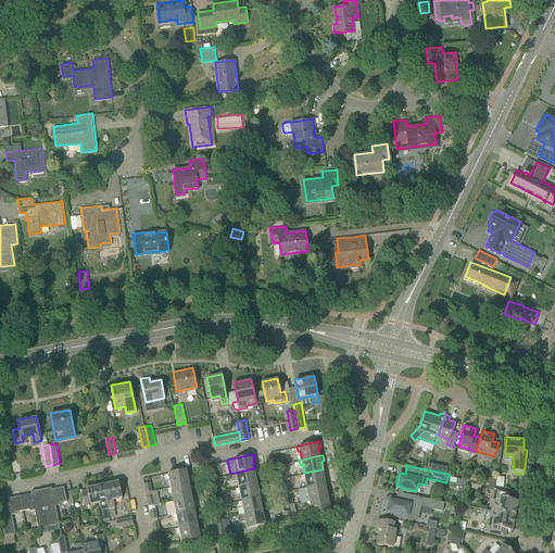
[(169,477),(171,486),(189,482),(189,481),(188,475),(190,473),(189,468),(187,468),(168,472),(168,473),(165,473),(166,477),(169,477)]
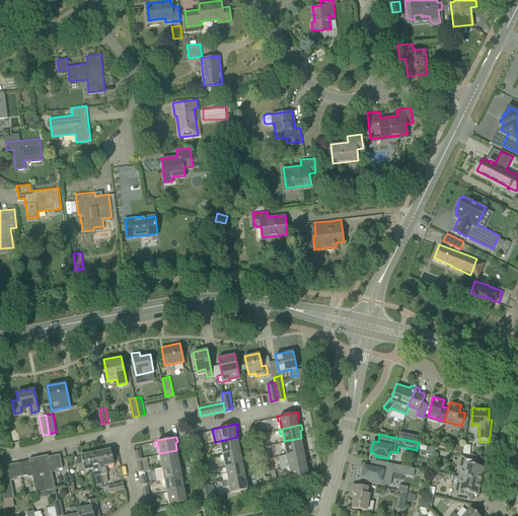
[(222,447),(223,453),(240,450),(240,449),(238,443),(241,441),(240,437),(237,437),(215,442),(216,448),(222,447)]
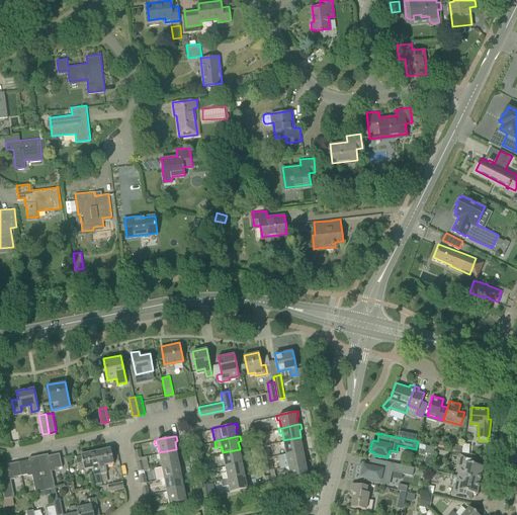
[(284,444),(286,452),(303,449),(302,442),(304,441),(303,436),(300,436),(300,437),(283,440),(281,441),(282,445),(284,444)]
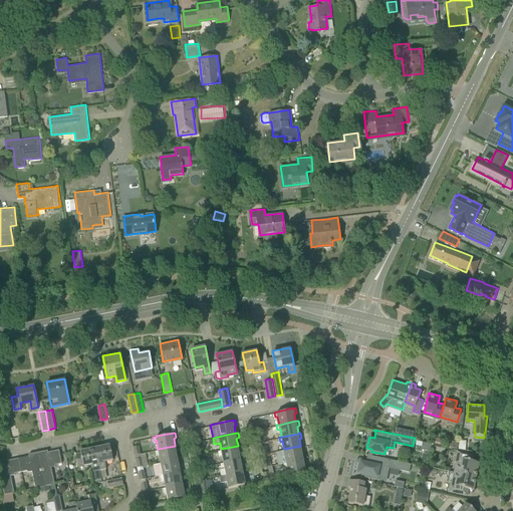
[(424,441),(422,447),(432,449),(433,443),(424,441)]
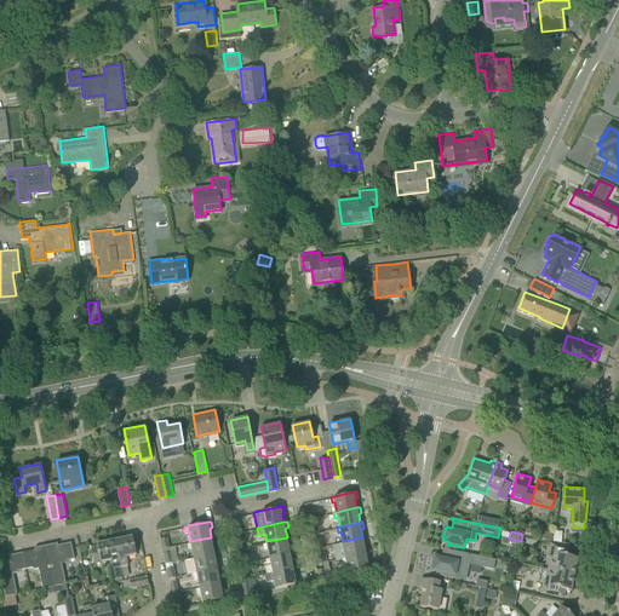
[(522,540),(537,543),(538,536),(525,533),(522,540)]
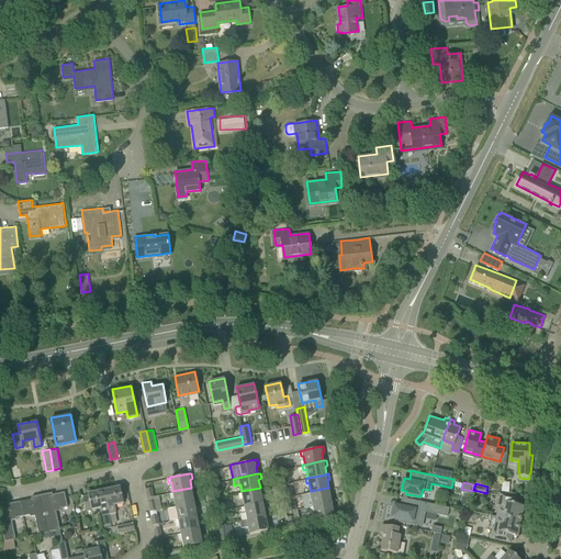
[(120,484),(104,488),(110,513),(116,511),(115,504),(124,502),(120,484)]
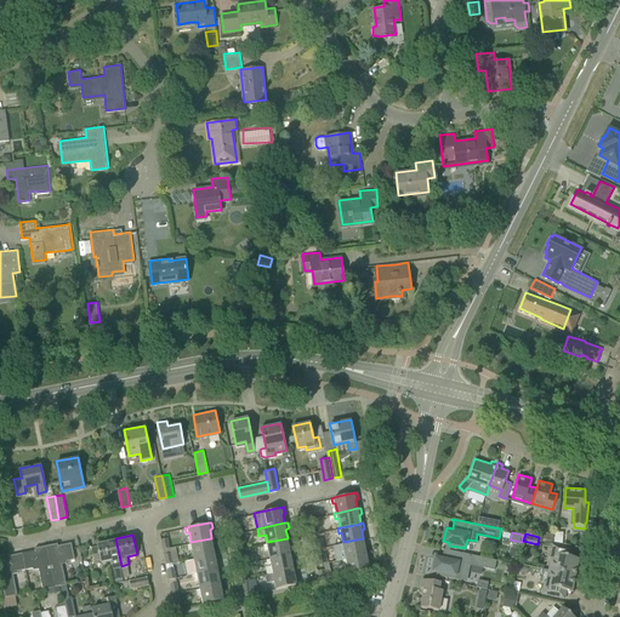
[(192,547),(194,556),(215,553),(212,544),(216,543),(215,537),(211,537),(211,538),(191,542),(188,542),(189,548),(192,547)]
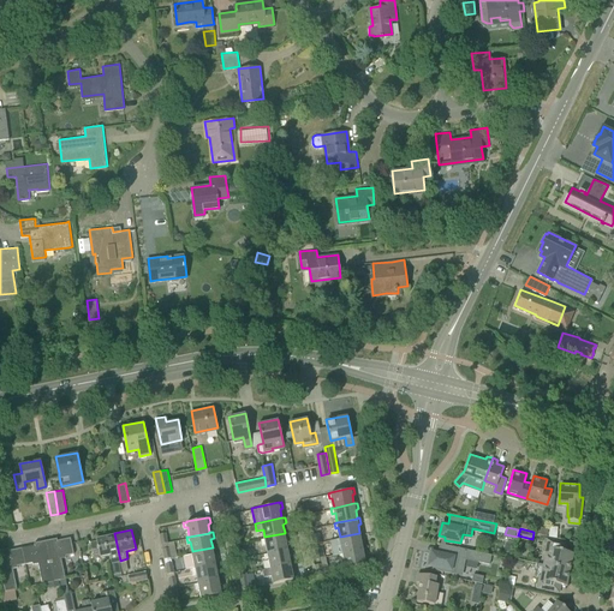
[(266,543),(268,551),(287,547),(286,539),(288,538),(287,532),(285,532),(285,533),(264,537),(262,538),(263,543),(266,543)]
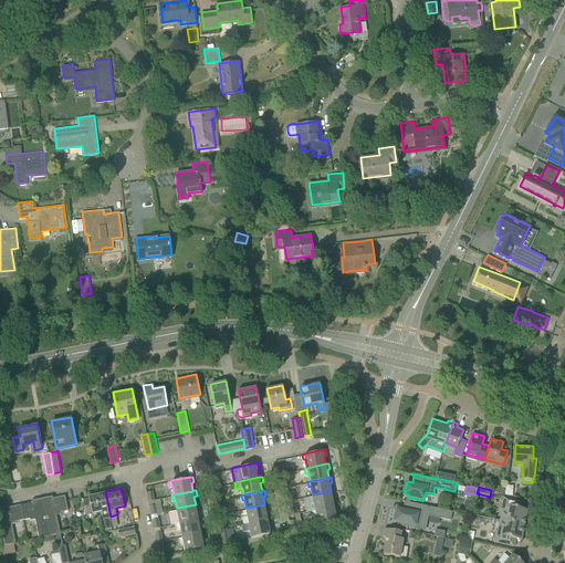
[(313,499),(315,509),(334,504),(333,497),(335,496),(334,490),(331,491),(313,494),(310,496),(311,500),(313,499)]
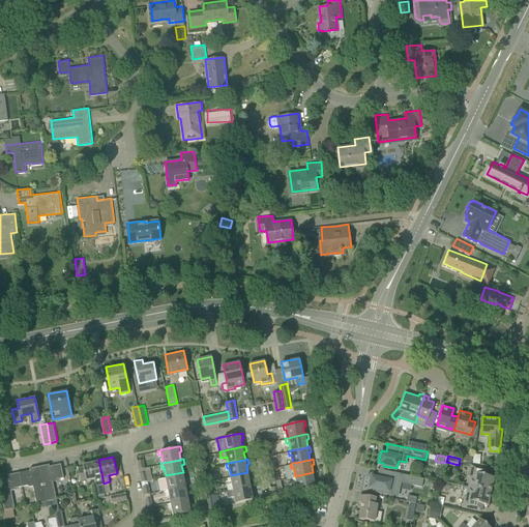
[(95,477),(98,494),(105,493),(103,484),(104,484),(98,460),(83,463),(84,465),(79,466),(81,480),(95,477)]
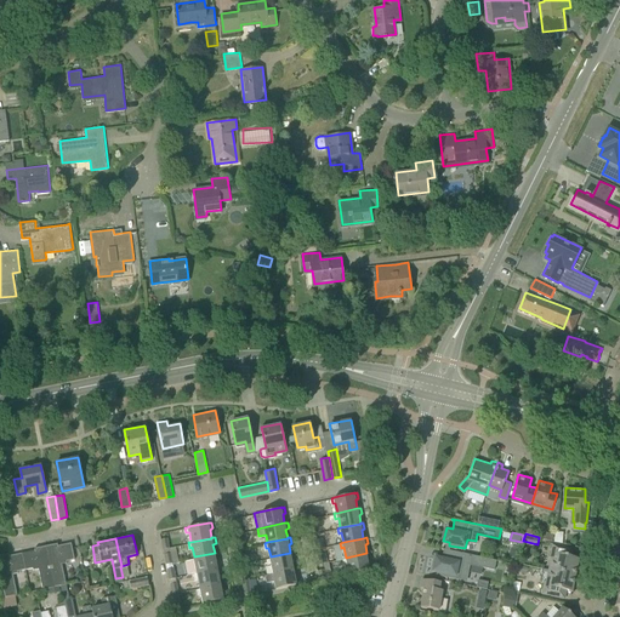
[(58,542),(46,544),(55,586),(67,583),(62,563),(68,561),(68,559),(75,558),(72,541),(58,543),(58,542)]
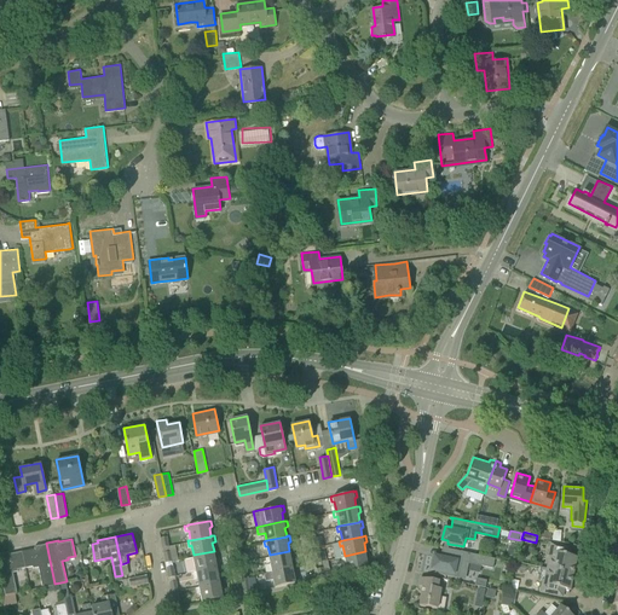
[(552,541),(547,566),(575,572),(577,555),(571,553),(573,545),(552,541)]
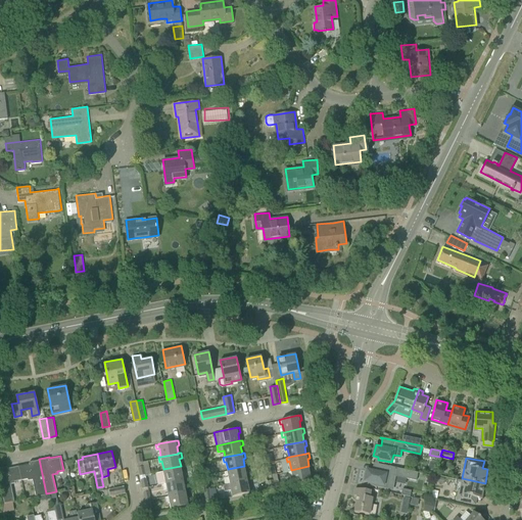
[(30,462),(18,465),(21,478),(28,477),(28,478),(33,478),(37,495),(46,493),(39,459),(30,461),(30,462)]
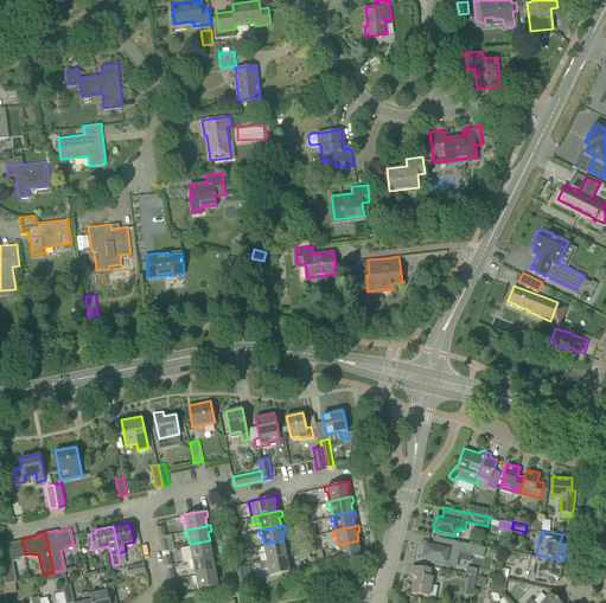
[(434,536),(432,544),(426,543),(423,556),(429,557),(428,560),(438,563),(438,562),(455,565),(458,556),(455,555),(457,550),(484,556),(486,546),(432,534),(432,536),(434,536)]
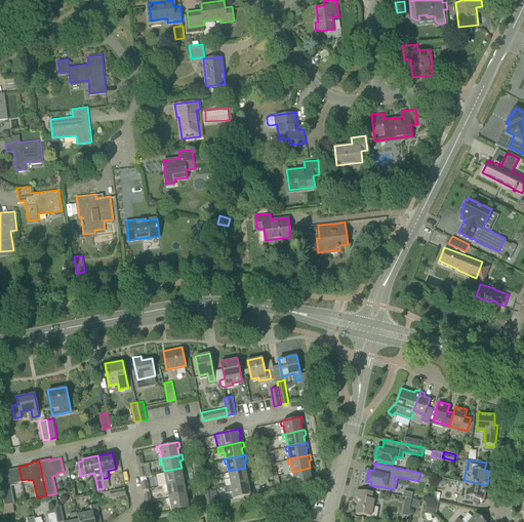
[(22,480),(18,467),(8,469),(7,467),(0,468),(0,481),(4,504),(14,502),(11,484),(16,483),(15,481),(22,480)]
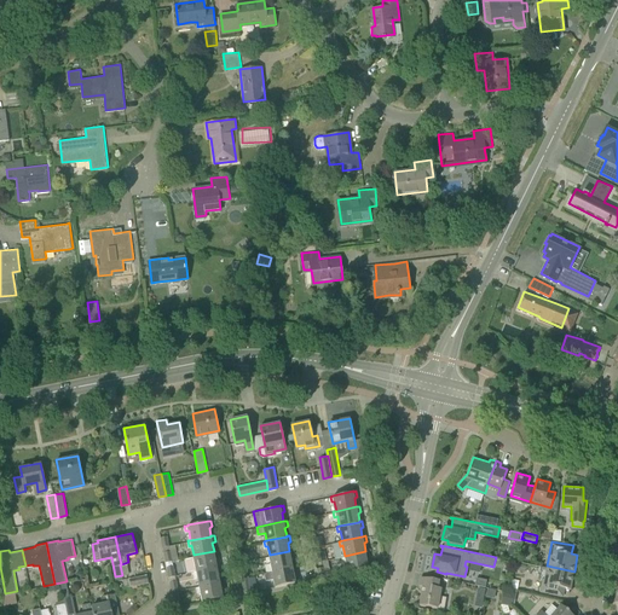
[(195,561),(196,570),(217,566),(215,557),(218,556),(217,550),(214,551),(194,555),(190,556),(191,561),(195,561)]
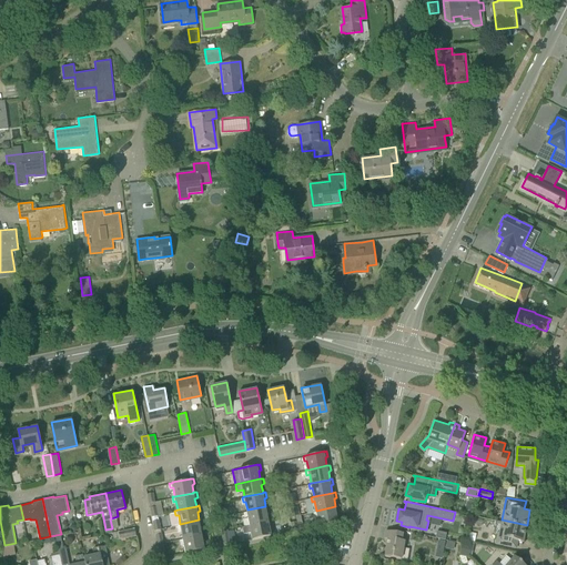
[(249,515),(250,524),(269,520),(266,512),(270,511),(269,505),(265,506),(247,510),(247,511),(244,511),(245,516),(249,515)]
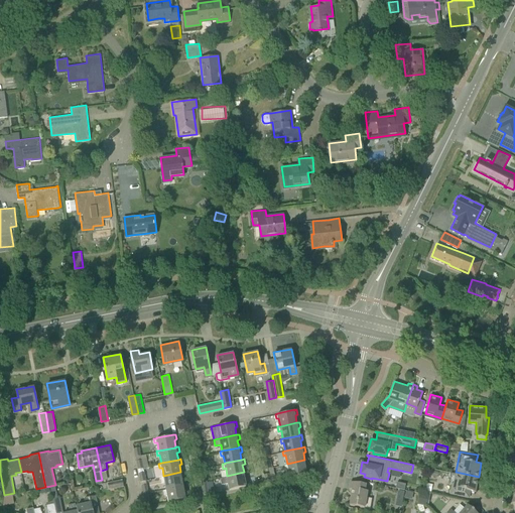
[(304,460),(287,464),(285,464),(286,469),(288,468),(290,476),(306,473),(305,466),(307,464),(306,460),(304,460)]
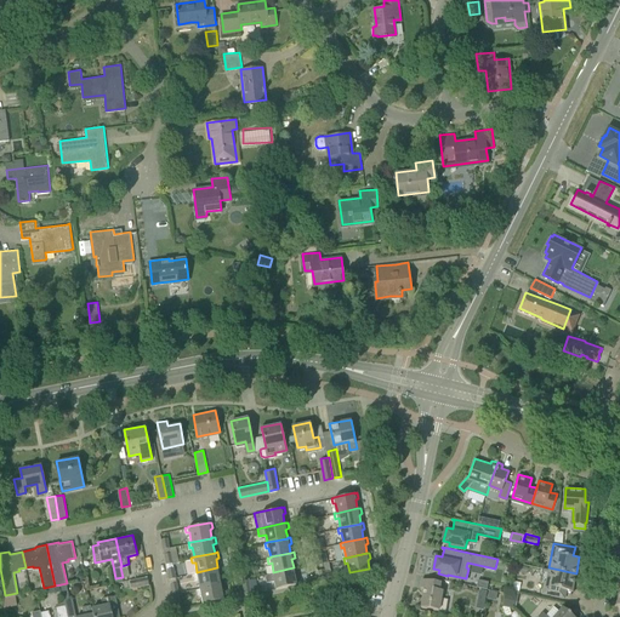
[(198,577),(200,587),(221,583),(221,582),(219,575),(222,572),(221,567),(217,567),(197,572),(194,572),(195,578),(198,577)]
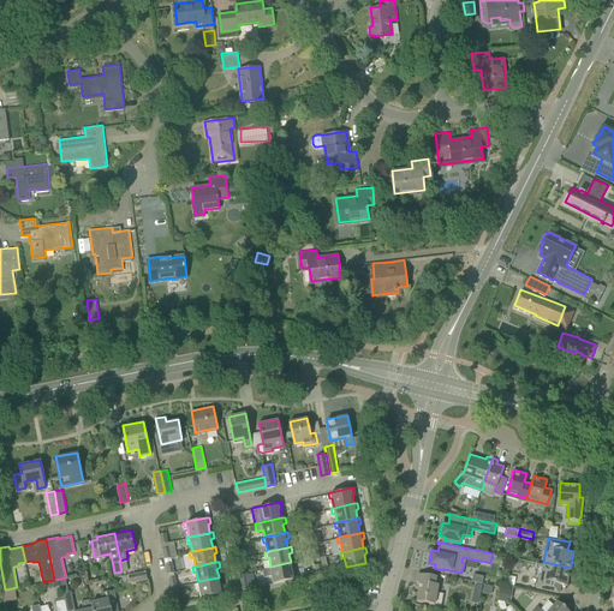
[(291,562),(270,567),(263,568),(264,575),(272,574),(274,582),(293,577),(292,569),(294,567),(293,562),(291,562)]
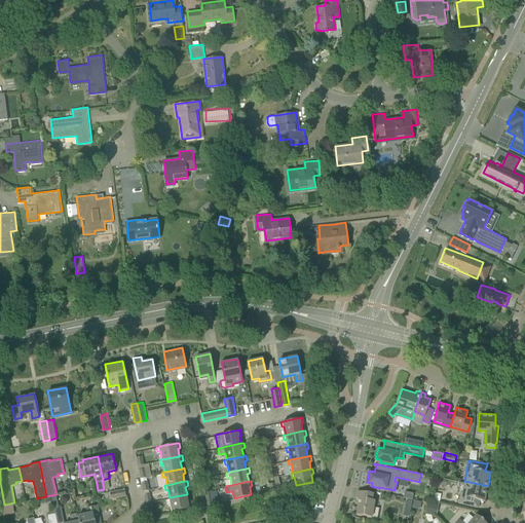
[(488,486),(464,481),(460,501),(478,506),(480,498),(485,499),(488,486)]
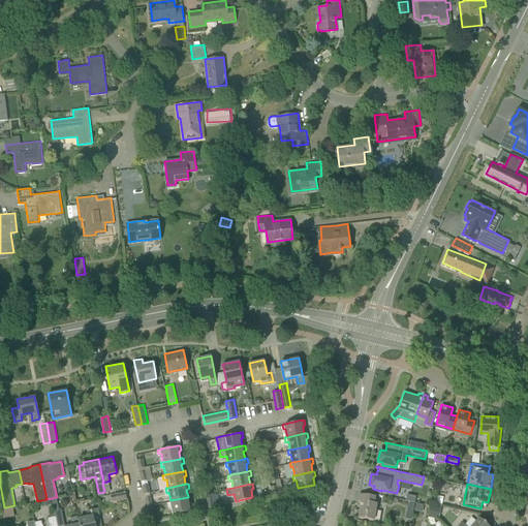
[(111,493),(112,500),(127,497),(126,490),(111,493)]
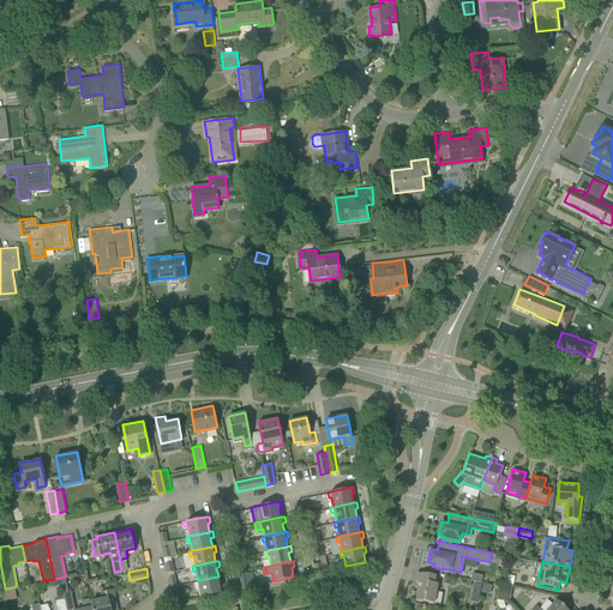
[(438,583),(434,581),(436,574),(418,571),(416,579),(420,580),(416,598),(434,602),(438,583)]
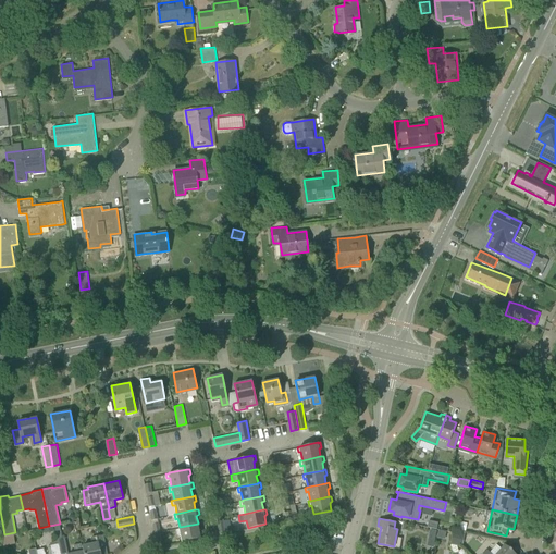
[(428,526),(437,528),(439,520),(429,518),(428,526)]
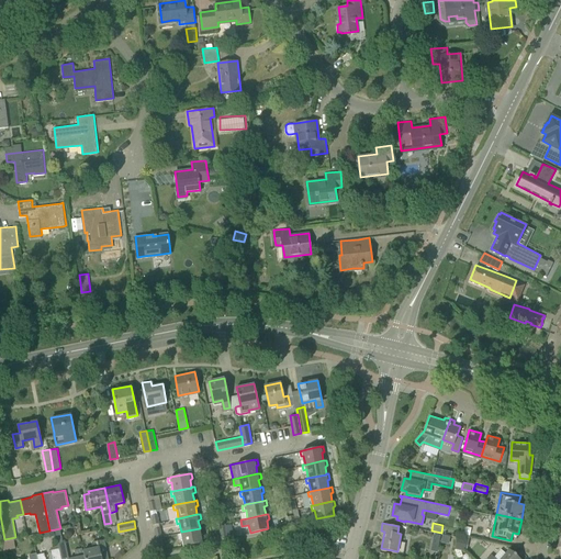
[(200,528),(181,532),(178,533),(179,537),(182,536),(183,546),(202,541),(201,534),(203,533),(202,527),(200,527),(200,528)]
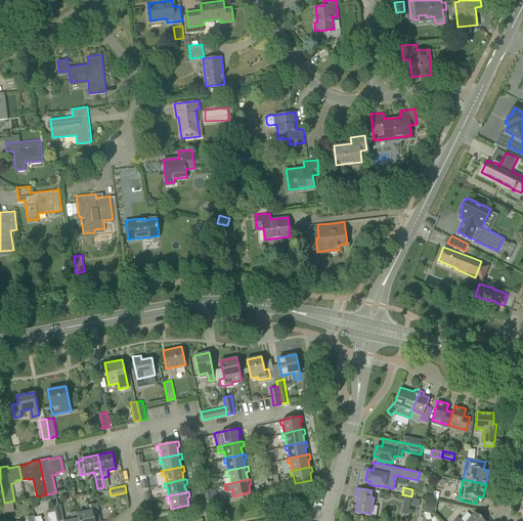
[(87,511),(78,513),(79,520),(96,520),(101,520),(97,502),(86,505),(87,511)]
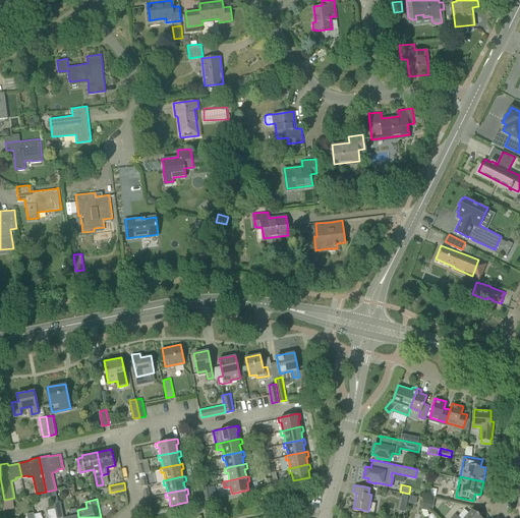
[(54,502),(55,507),(57,517),(57,516),(64,515),(61,500),(54,502)]
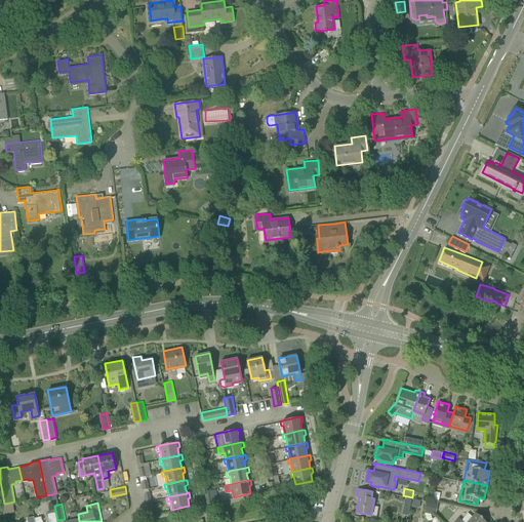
[(42,521),(42,519),(35,520),(35,521),(57,521),(55,511),(48,513),(49,521),(42,521)]
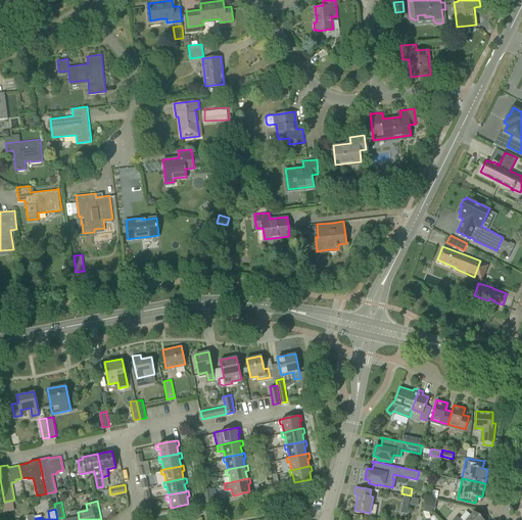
[(79,519),(78,512),(77,509),(69,510),(72,518),(63,519),(79,519)]
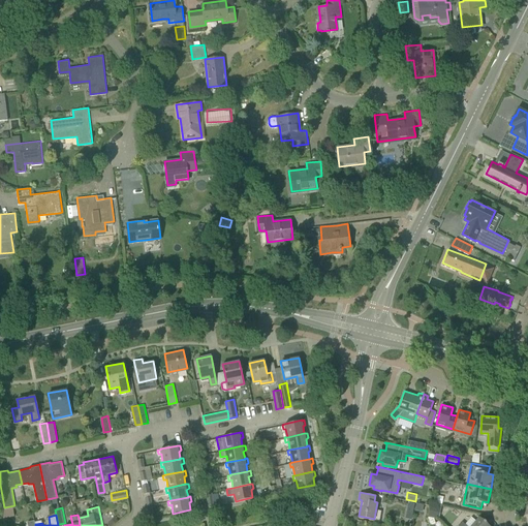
[(472,515),(465,523),(462,520),(457,525),(491,525),(479,516),(476,519),(472,515)]
